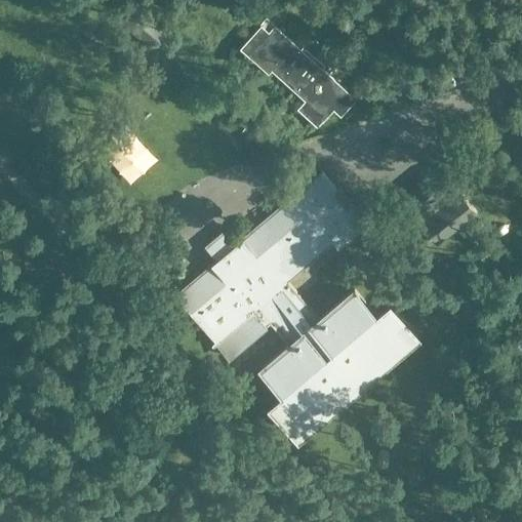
[(132,8),(119,24),(151,51),(164,35),(132,8)]
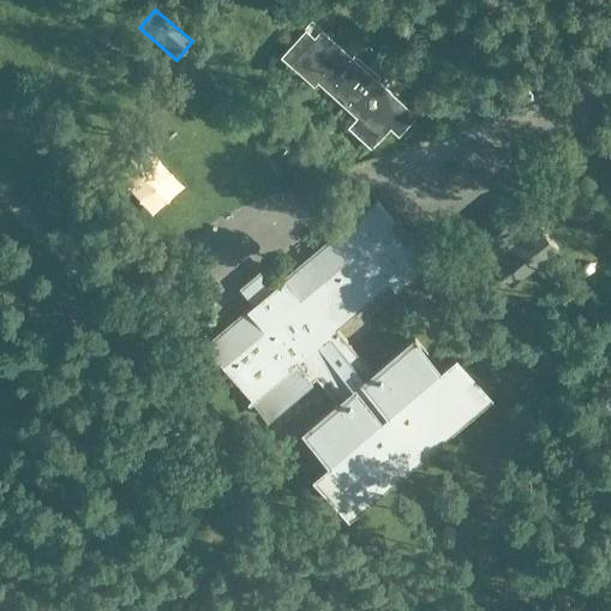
[(336,102),(363,75),(318,34),(311,41),(303,33),(279,59),(312,89),(317,84),(329,95),(329,96),(336,102)]
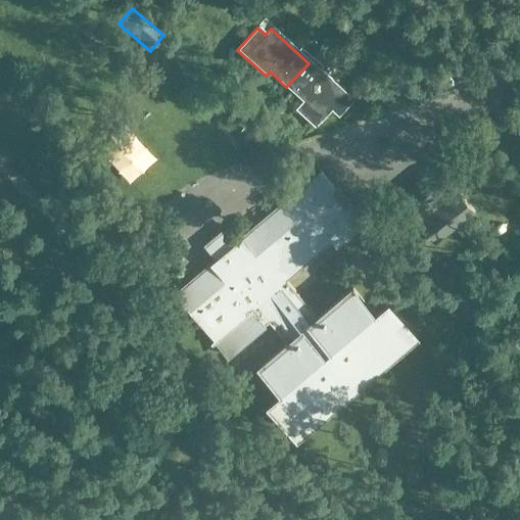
[(309,63),(286,87),(293,93),(293,92),(303,101),(294,110),(314,128),(330,110),(336,116),(350,101),(309,63)]
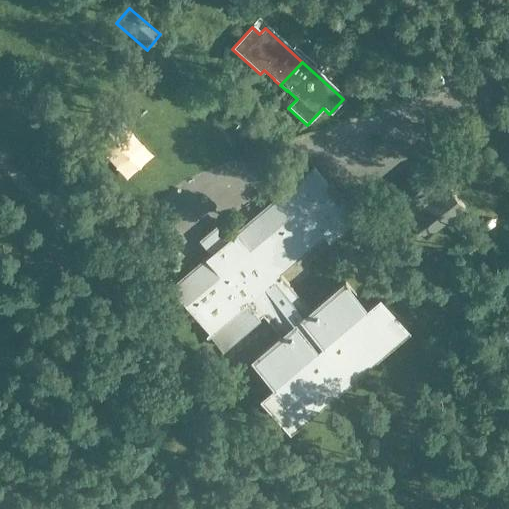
[(0,122),(30,142),(42,123),(0,96),(0,122)]
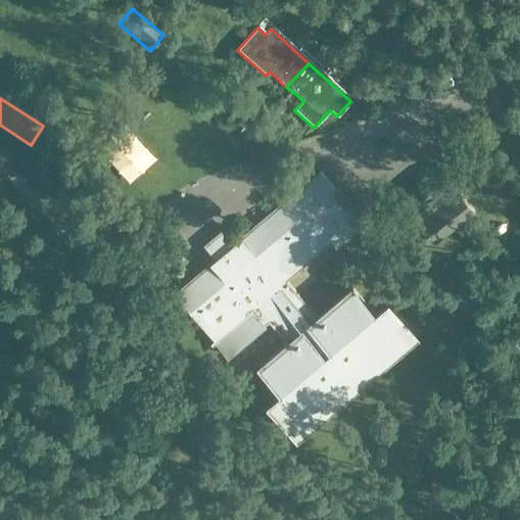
[(472,213),(436,168),(397,198),(433,243),(472,213)]
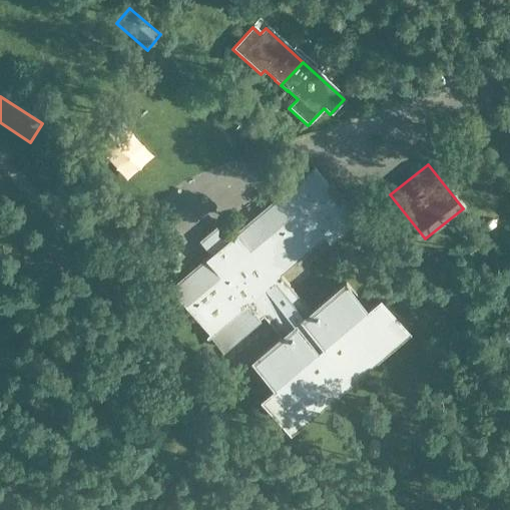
[(352,378),(406,332),(385,306),(378,312),(373,305),(366,311),(345,286),(311,315),(279,277),(324,238),(330,244),(356,220),(338,200),(340,198),(328,185),(326,187),(312,171),(233,238),(221,224),(221,225),(223,228),(216,234),(213,231),(199,243),(210,257),(171,291),(178,300),(175,303),(177,305),(180,302),(221,352),(264,317),(282,339),(255,362),(275,387),(269,393),(274,399),(267,405),(289,431),(344,384),(343,383),(350,377),(352,378)]
